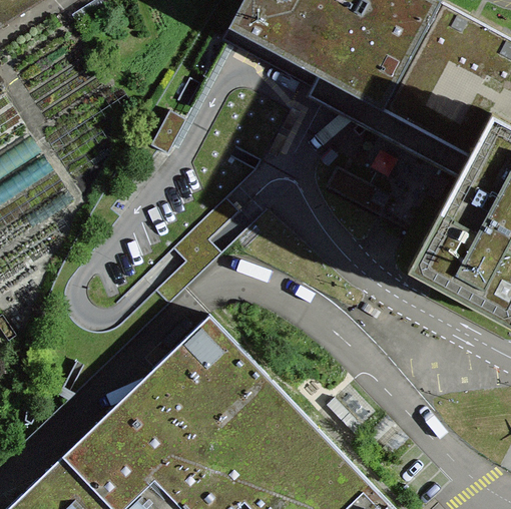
[(0,29),(44,0),(0,0),(0,29)]
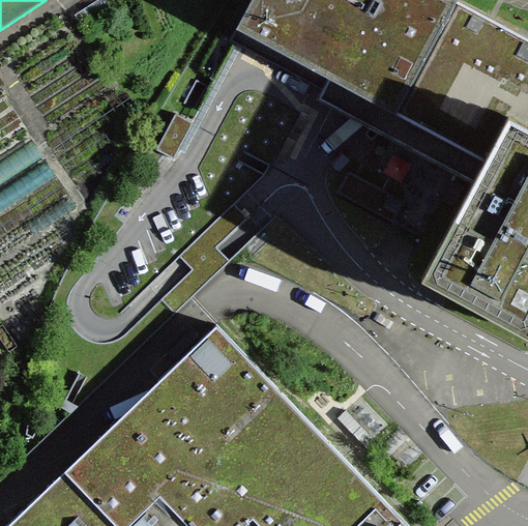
[(251,0),(234,32),(402,117),(463,3),(456,0),(251,0)]
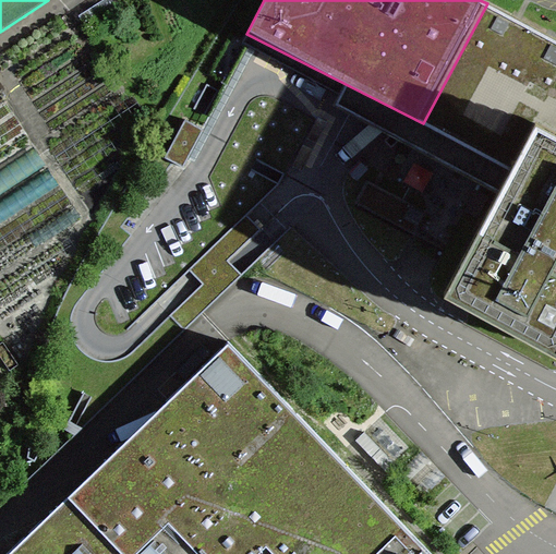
[(555,38),(488,2),(487,3),(423,123),(516,173),(450,296),(555,351),(555,38)]
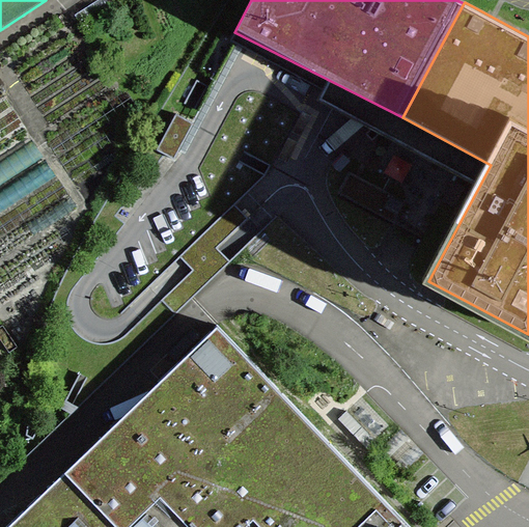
[(1,102),(0,103),(0,159),(28,140),(1,102)]
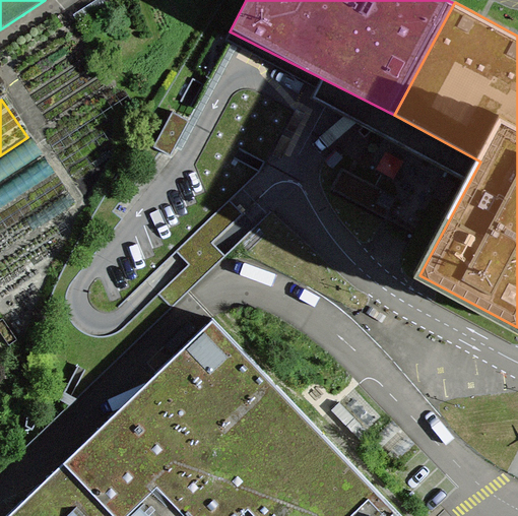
[(187,124),(172,116),(153,148),(168,156),(187,124)]
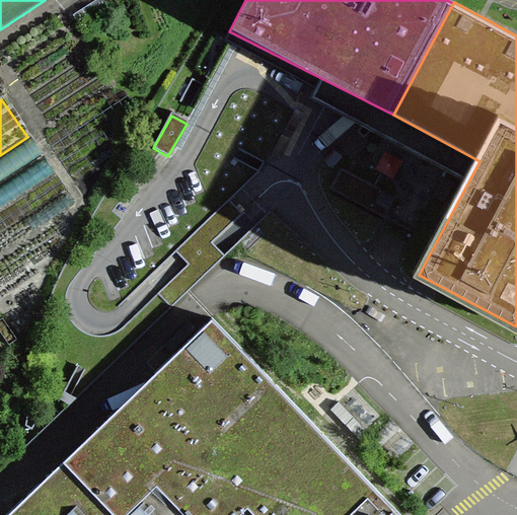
[(0,184),(42,155),(32,141),(0,162),(0,184)]
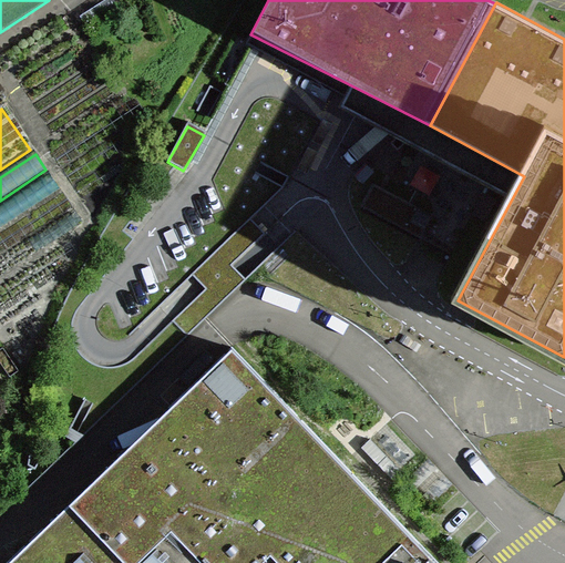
[(0,233),(57,193),(49,181),(0,214),(0,233)]
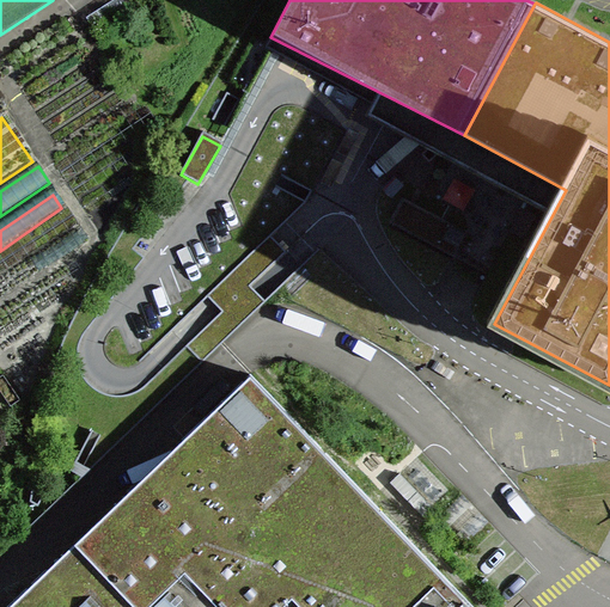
[(401,202),(388,226),(451,261),(464,235),(401,202)]
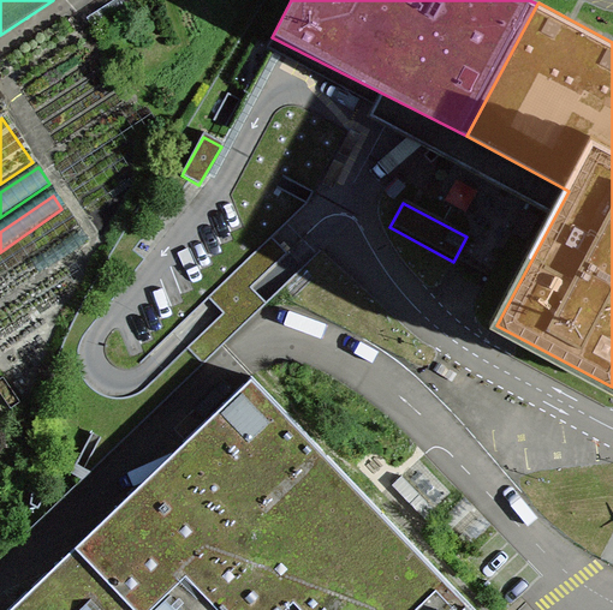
[(76,231),(29,264),(37,276),(84,241),(76,231)]
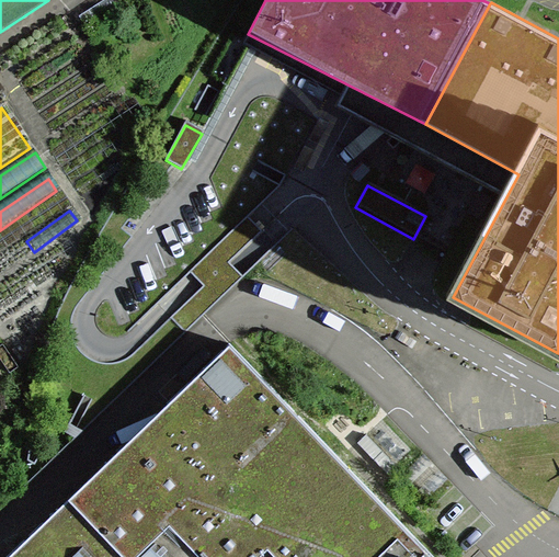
[(428,556),(227,347),(215,359),(196,376),(180,393),(7,556),(428,556)]
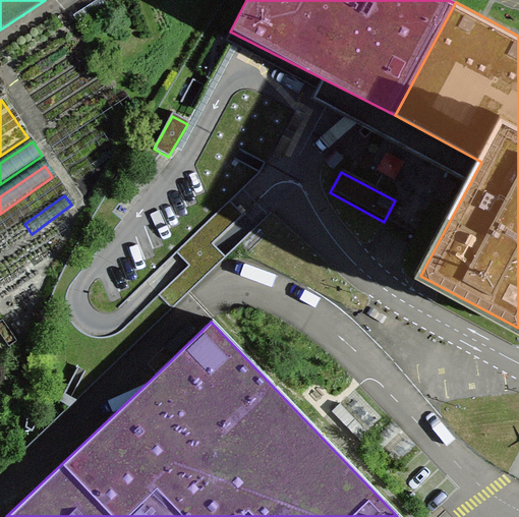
[(354,395),(334,416),(362,442),(382,420),(354,395)]
